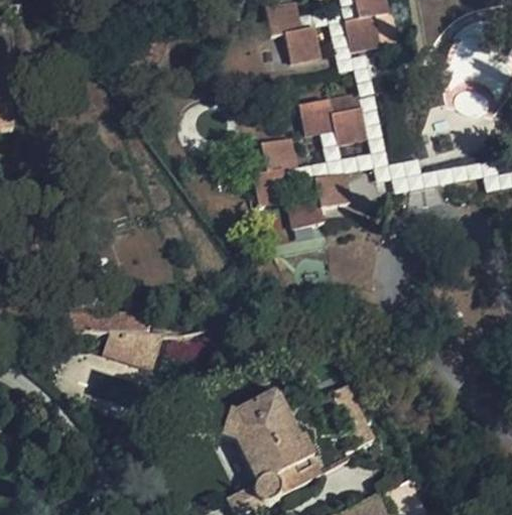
[(295,0),(264,6),(270,35),(284,32),(301,29),(298,13),(295,0)]
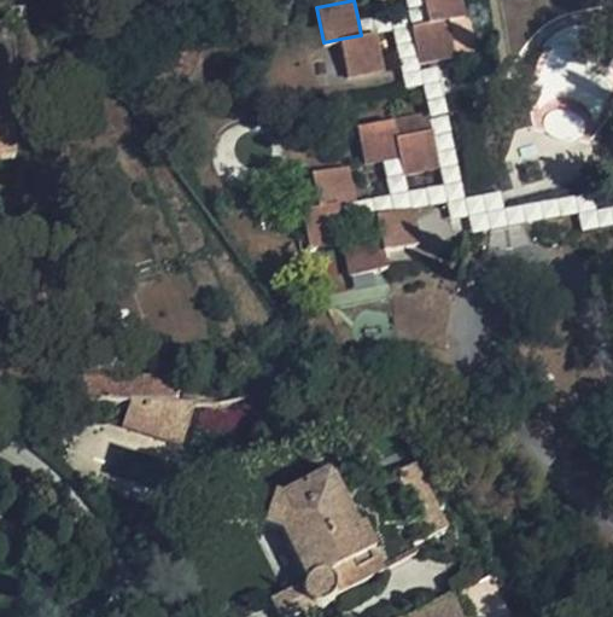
[(612,204),(597,208),(593,191),(505,208),(501,190),(465,196),(438,67),(420,70),(419,62),(412,24),(431,21),(426,0),(407,0),(409,5),(357,16),(361,35),(375,33),(393,29),(406,87),(421,83),(427,112),(437,167),(441,181),(406,188),(402,174),(404,173),(401,155),(383,159),(387,191),(356,198),(338,202),(342,221),(375,214),(412,207),(445,199),(449,217),(468,214),(472,232),(579,213),(583,230),(612,223),(612,204)]
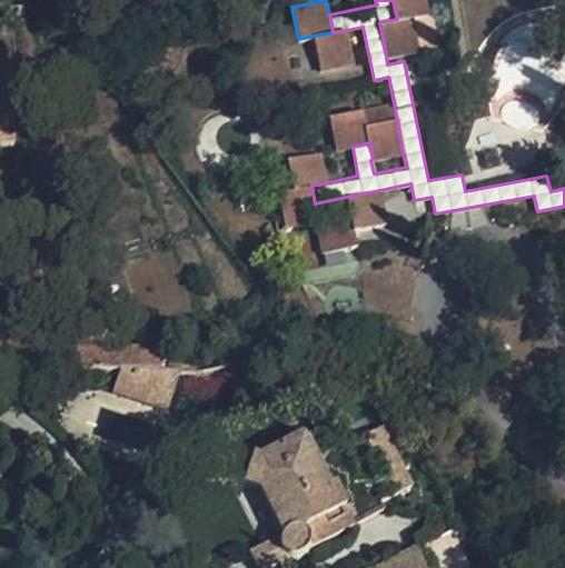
[(393,0),(397,19),(414,16),(427,13),(424,0),(393,0)]
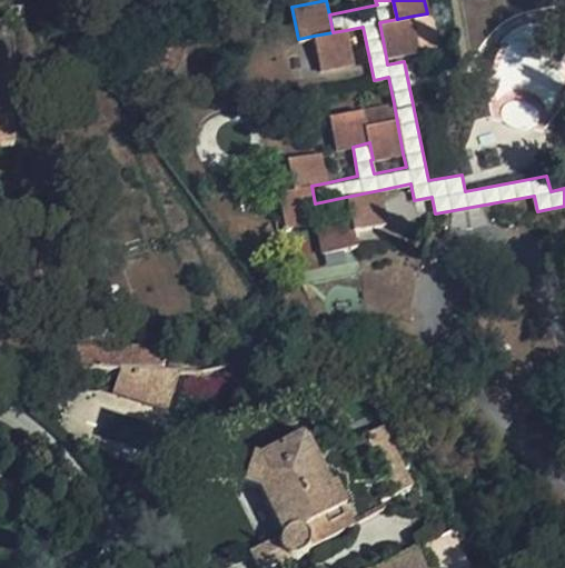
[(397,19),(379,22),(386,57),(420,50),(414,16),(397,19)]
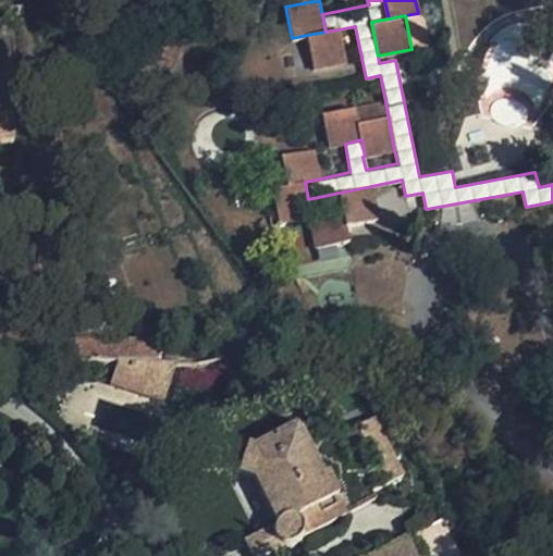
[(326,32),(307,35),(314,68),(345,62),(339,29),(326,32)]
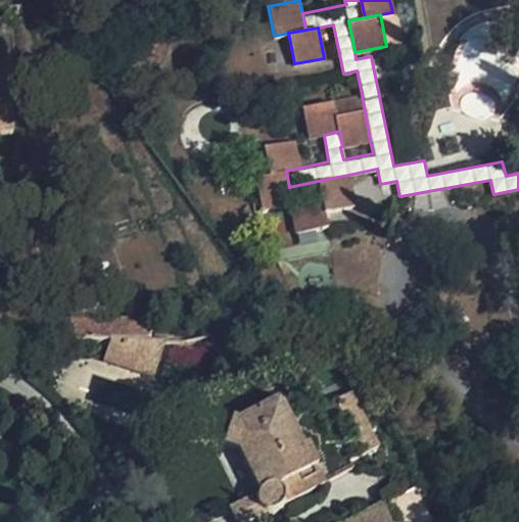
[(362,95),(303,107),(309,137),(324,135),(339,131),(342,146),(370,141),(362,95)]
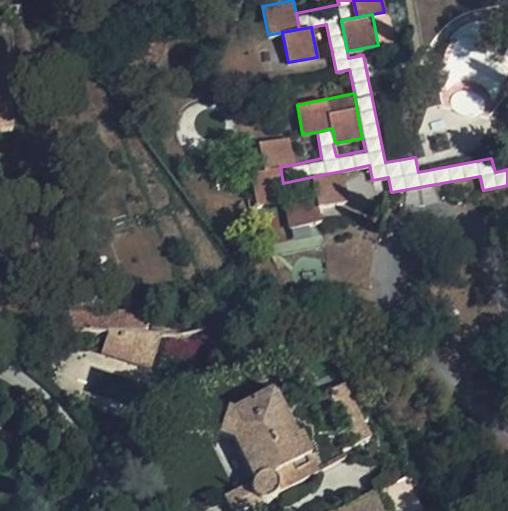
[(290,137),(259,142),(264,170),(252,172),(257,204),(284,199),(289,226),(320,220),(317,206),(346,201),(341,171),(311,177),(314,189),(286,195),(283,183),(280,167),(295,164),(290,137)]
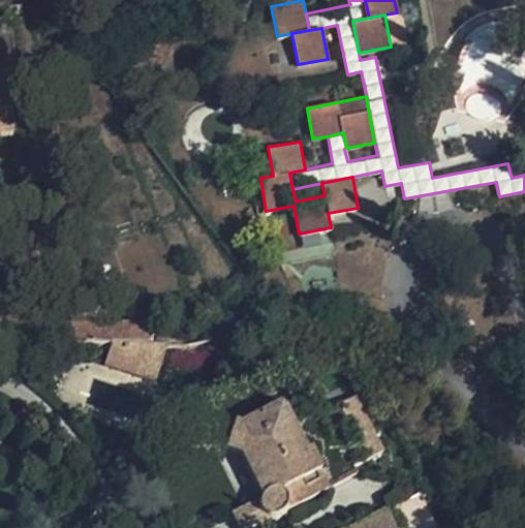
[(67,319),(66,344),(105,346),(106,346),(144,348),(160,349),(170,350),(171,336),(147,334),(147,323),(67,319)]
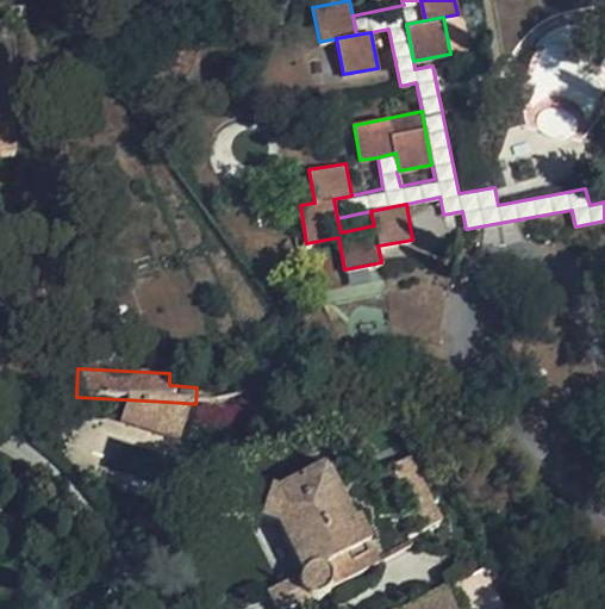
[(156,434),(166,402),(123,399),(117,421),(156,434)]
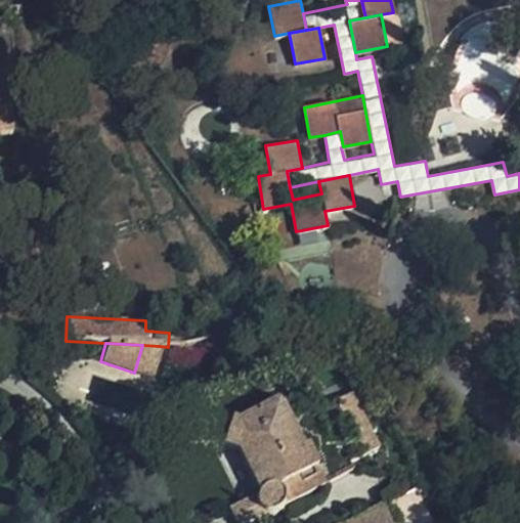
[(142,345),(134,373),(149,377),(159,346),(142,345)]
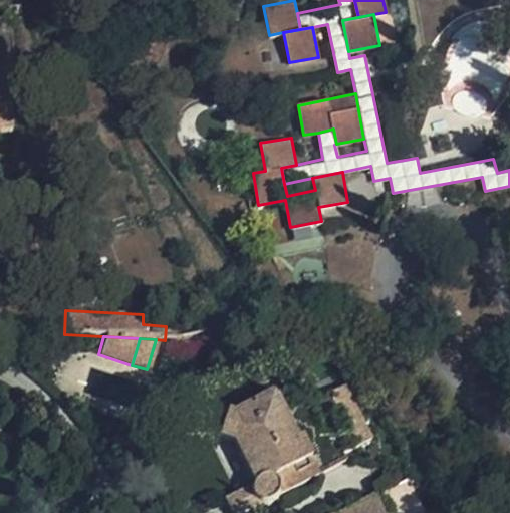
[(239,511),(256,503),(270,495),(352,455),(350,449),(376,436),(350,381),(278,418),(266,393),(254,399),(225,413),(221,412),(213,435),(229,440),(250,482),(230,492),(239,511)]
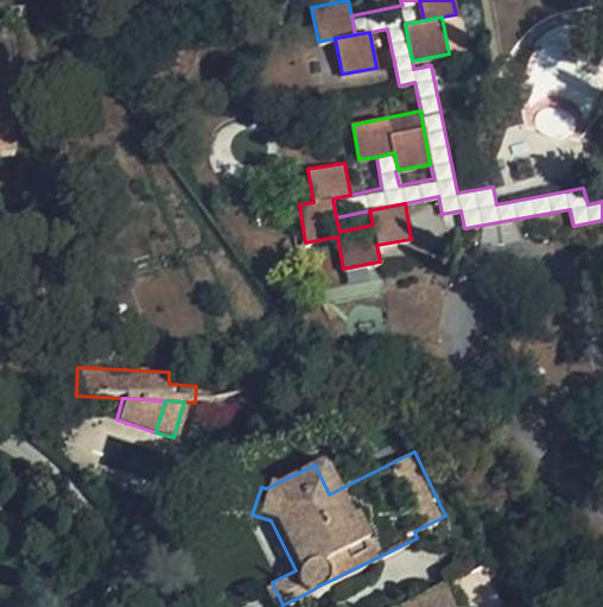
[(277,606),(283,605),(272,582),(260,588),(264,594),(270,606),(277,606)]
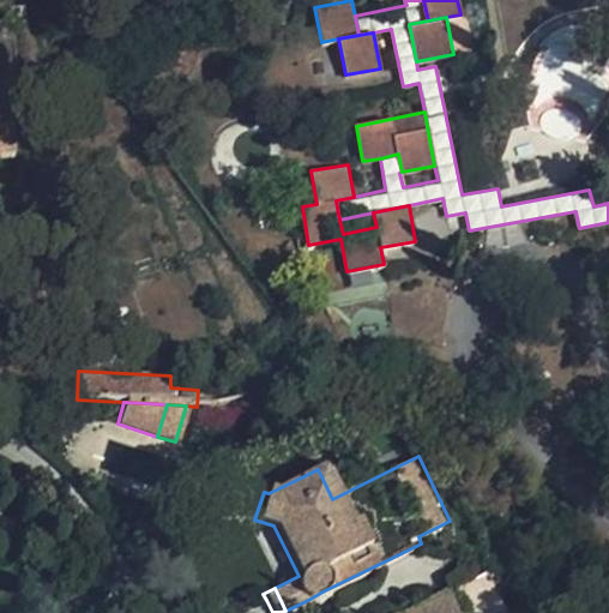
[(457,612),(447,594),(408,612),(457,612)]
